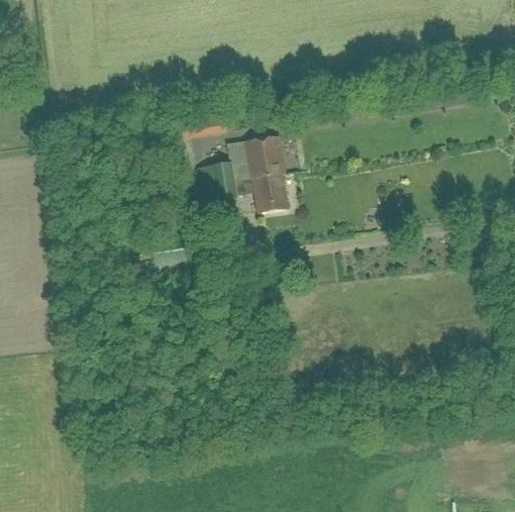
[(225,130),(222,114),(188,120),(190,135),(225,130)]
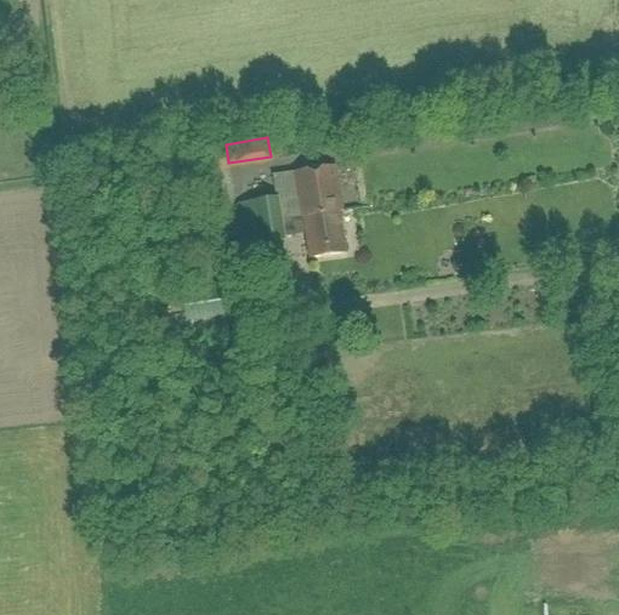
[(300,214),(340,208),(344,206),(336,163),(274,172),(277,194),(278,194),(279,197),(297,194),(300,214)]
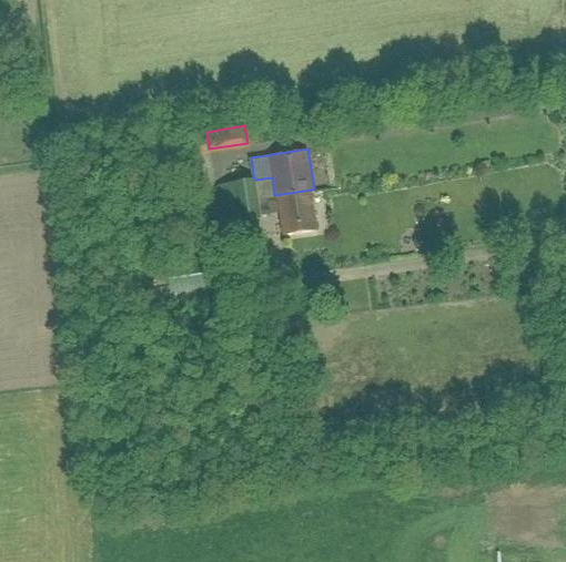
[(274,195),(272,177),(255,180),(254,177),(253,177),(219,183),(228,239),(263,233),(260,213),(280,210),(283,233),(317,227),(311,190),(274,195)]
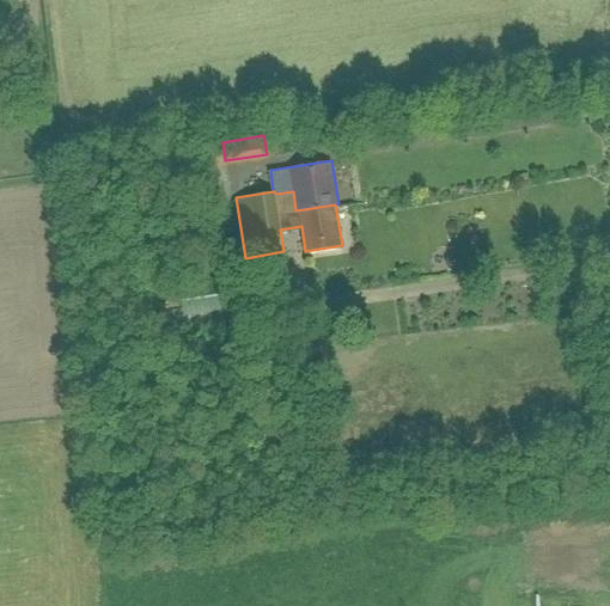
[(178,283),(183,311),(244,301),(241,275),(178,283)]
